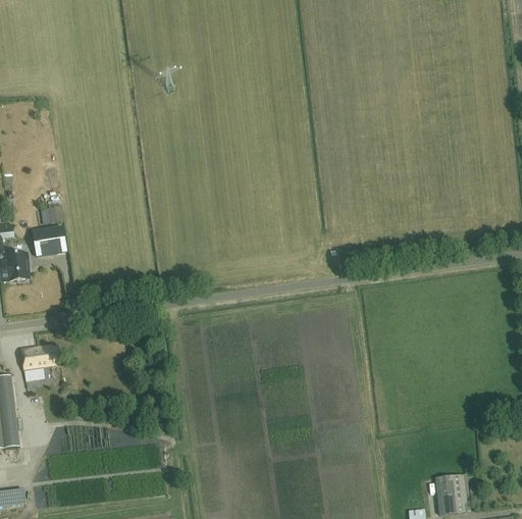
[(62,220),(60,205),(49,207),(52,222),(62,220)]
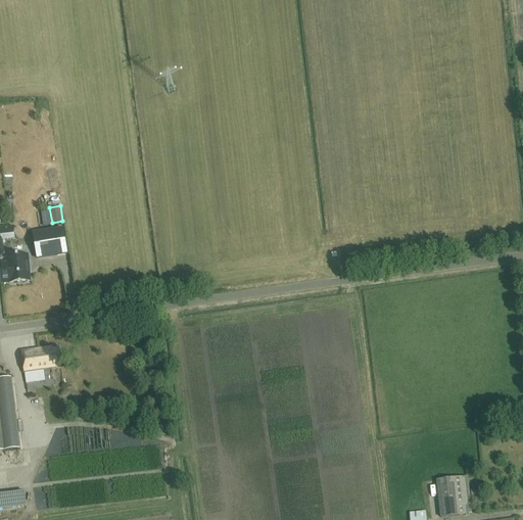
[(64,236),(34,239),(36,261),(66,256),(64,236)]
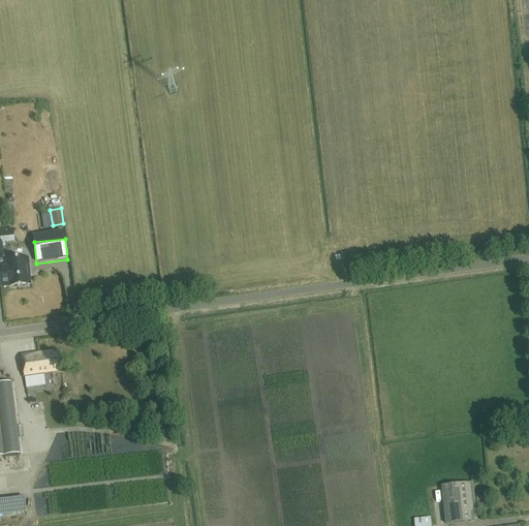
[(7,264),(0,264),(0,278),(0,283),(9,283),(30,281),(28,255),(19,256),(19,255),(16,255),(16,257),(7,257),(7,264)]
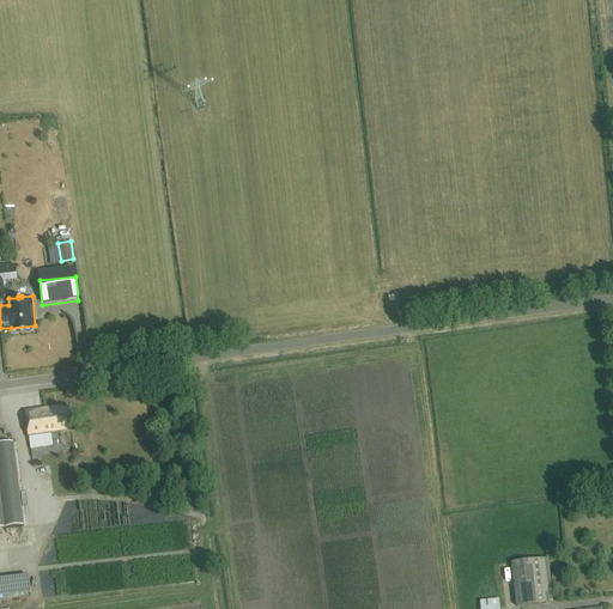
[(42,403),(41,388),(25,389),(25,403),(42,403)]
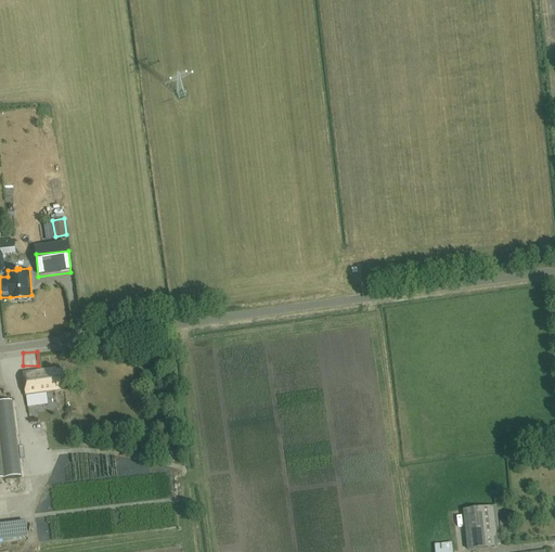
[(56,366),(23,370),(26,394),(47,390),(46,388),(64,386),(62,368),(56,369),(56,366)]
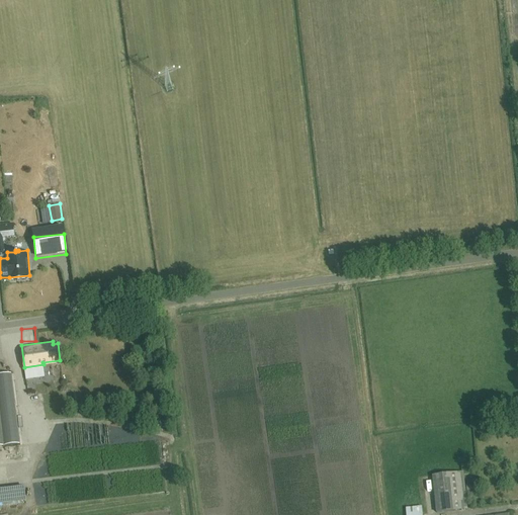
[(39,385),(47,384),(46,365),(38,365),(39,385)]
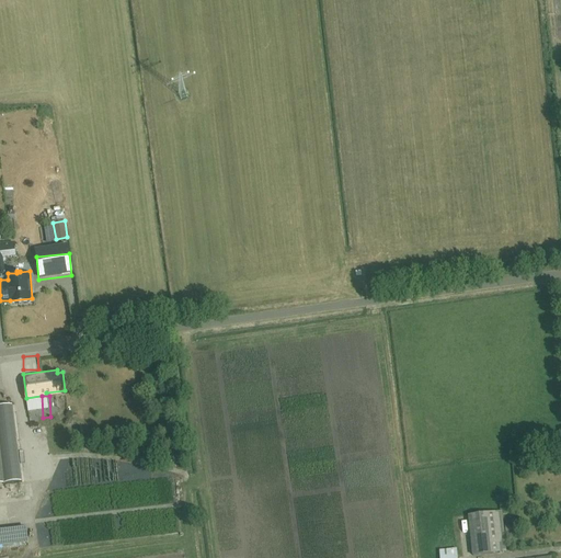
[(12,402),(0,403),(0,481),(22,479),(12,402)]
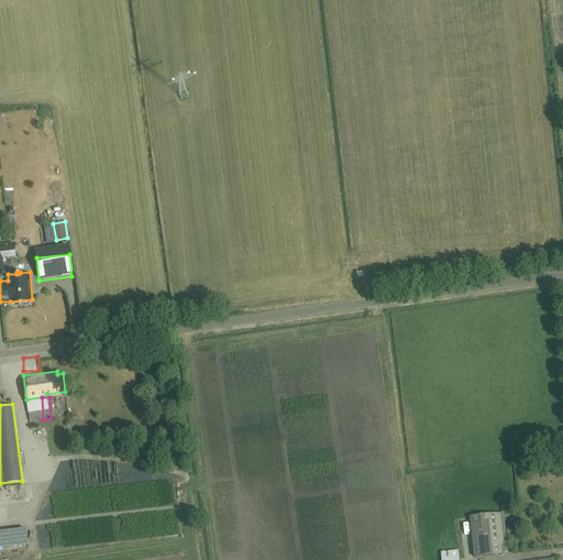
[(475,555),(508,551),(504,511),(471,514),(475,555)]
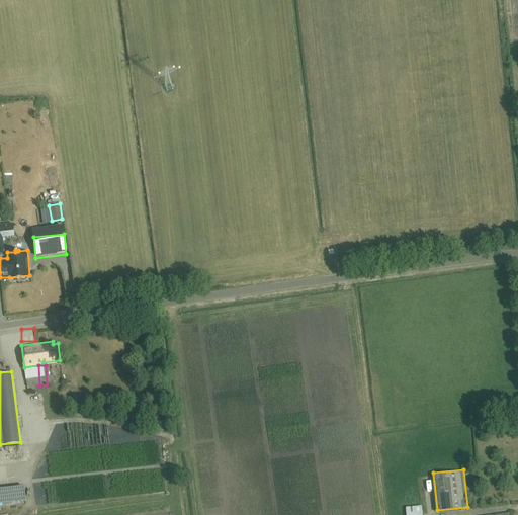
[(406,514),(423,514),(422,504),(406,506),(406,514)]
